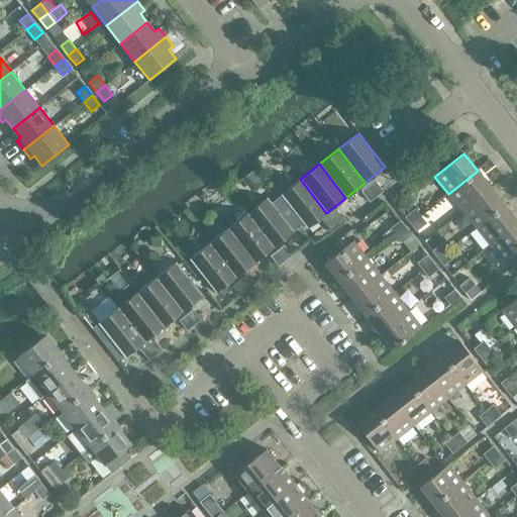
[(252,171),(241,180),(251,192),(263,183),(252,171)]
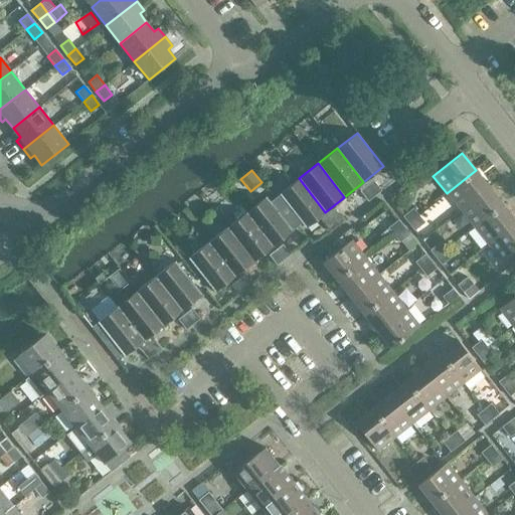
[(489,187),(476,170),(447,193),(460,210),(489,187)]
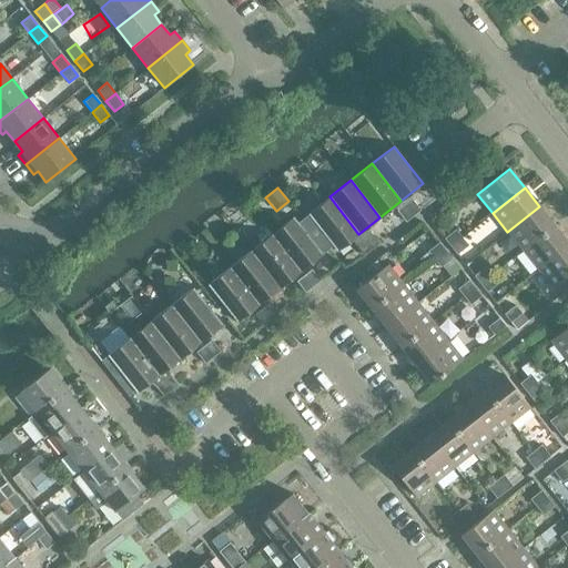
[(307,214),(337,251),(358,234),(330,196),(307,214)]
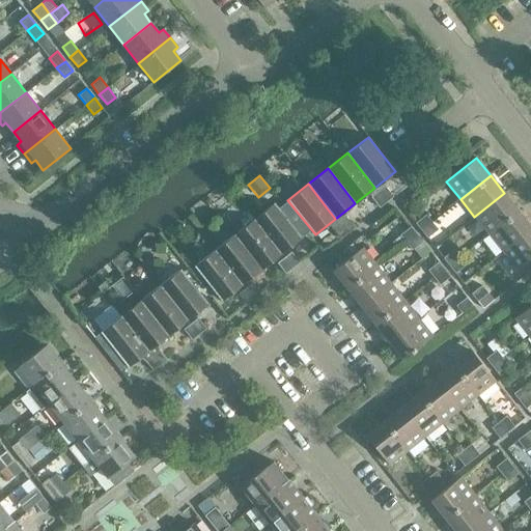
[(385,186),(379,192),(386,202),(393,196),(385,186)]
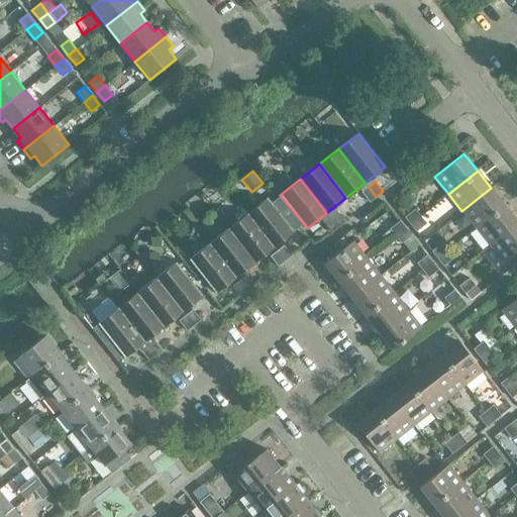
[(362,192),(370,202),(376,197),(369,187),(362,192)]
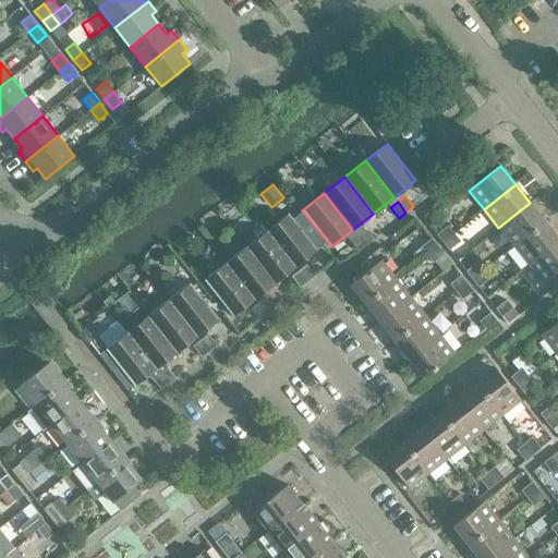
[(545,221),(530,203),(498,228),(513,246),(545,221)]
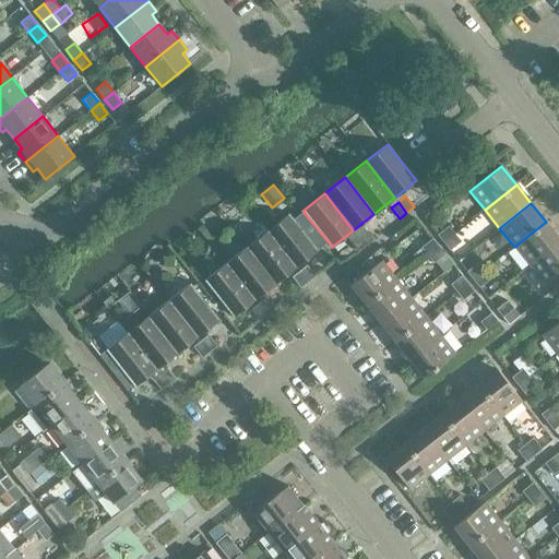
[(268,230),(296,266),(317,250),(288,213),(268,230)]
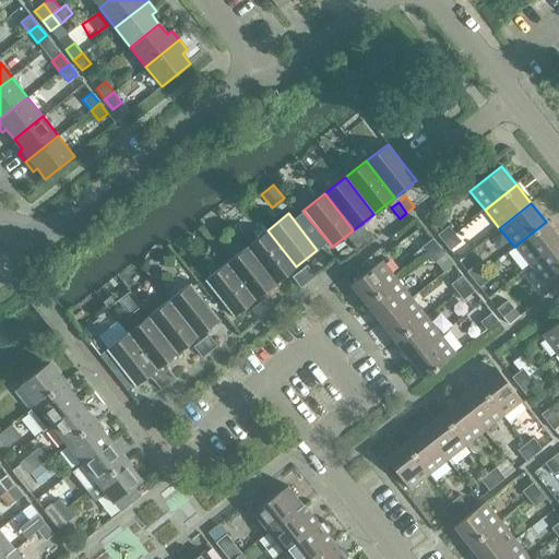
[(558,241),(558,238),(546,222),(514,247),(528,265),(558,241)]
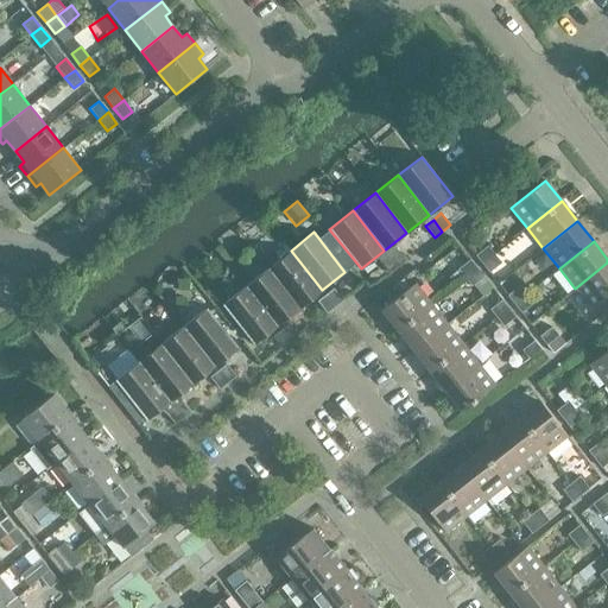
[(475,255),(482,264),(494,254),(488,246),(475,255)]
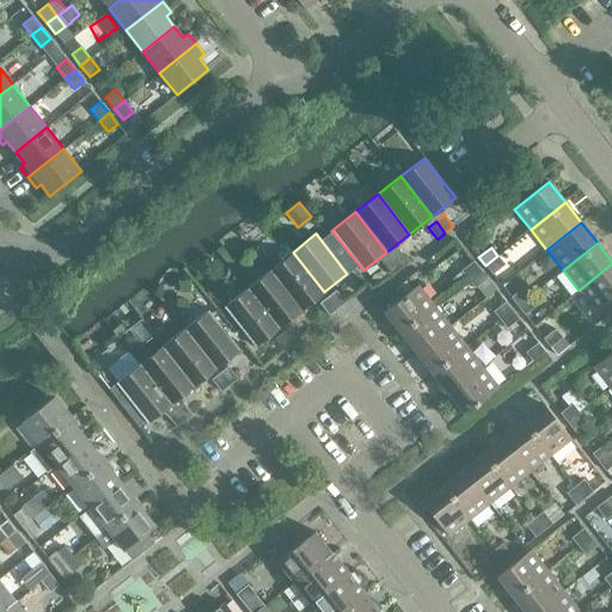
[(398,250),(390,257),(399,269),(408,262),(398,250)]
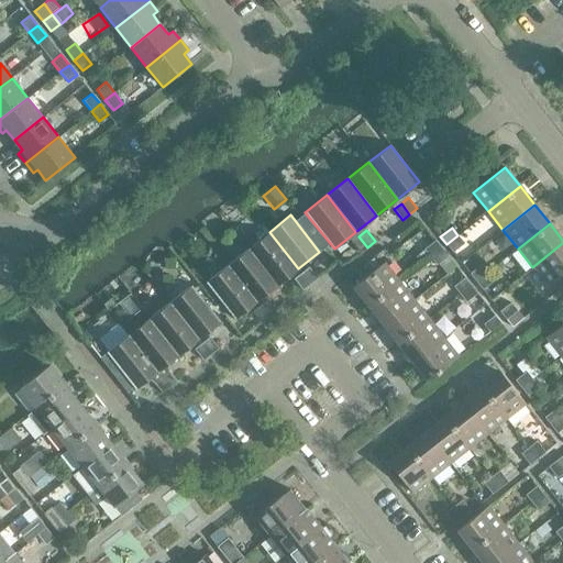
[(249,249),(277,285),(298,268),(269,232),(249,249)]
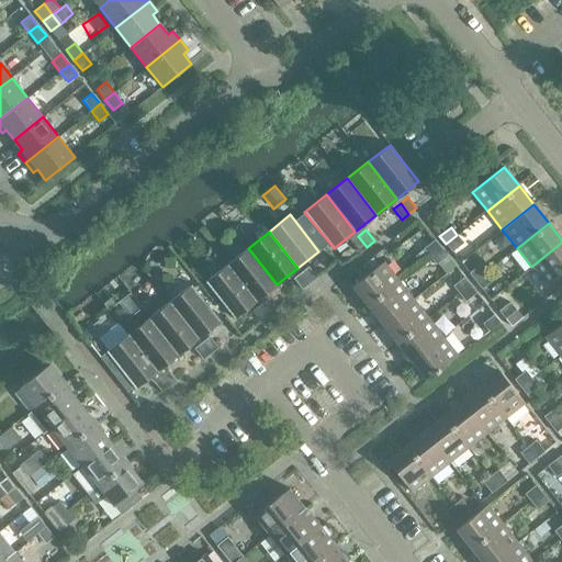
[(457,235),(446,244),(452,253),(463,244),(457,235)]
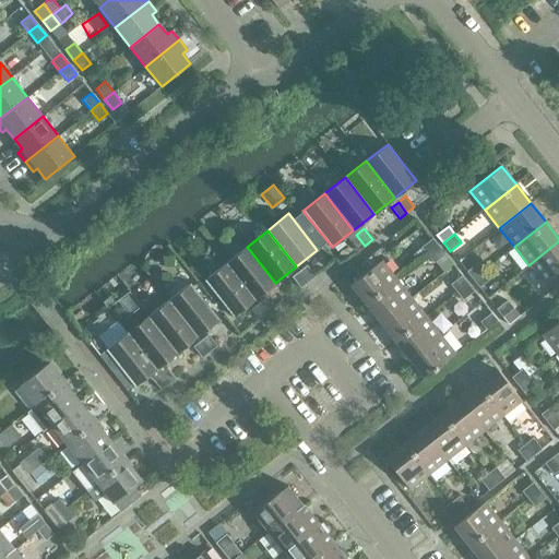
[(365,246),(356,235),(349,240),(358,251),(365,246)]
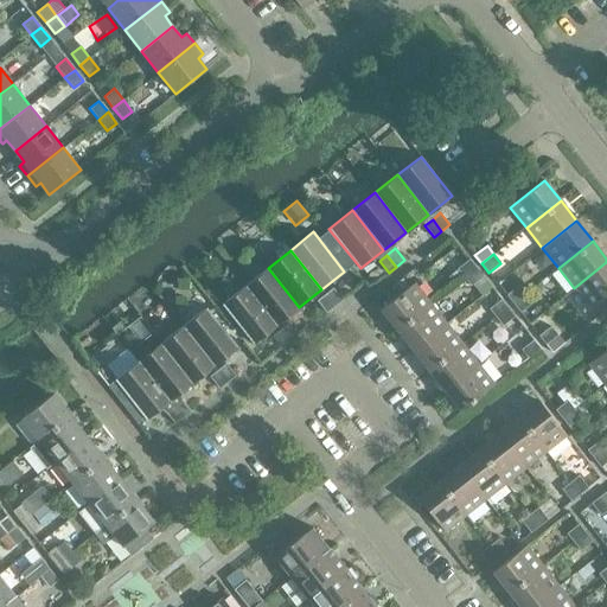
[(458,268),(464,278),(477,268),(470,259),(458,268)]
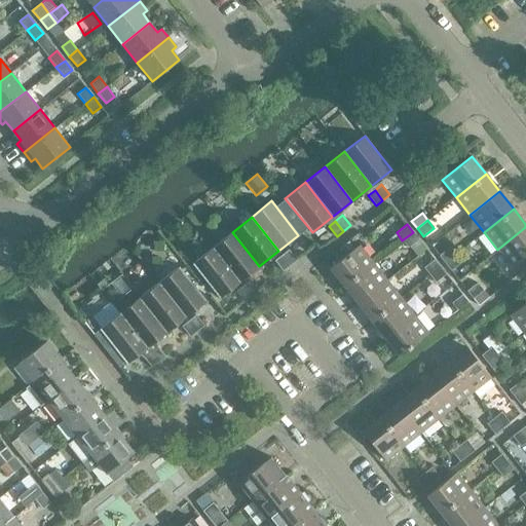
[(525,256),(525,227),(497,250),(512,268),(525,256)]
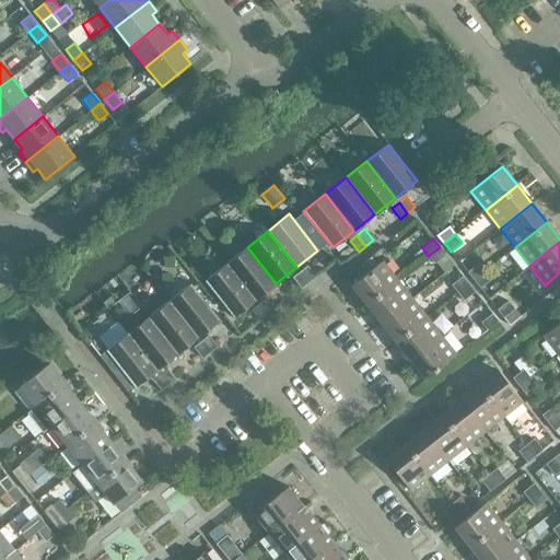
[(225,264),(255,300),(276,283),(247,247),(225,264)]
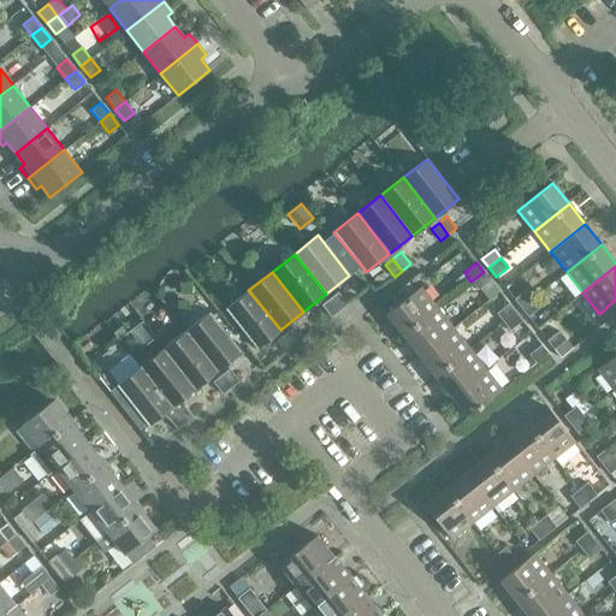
[(478,290),(490,280),(484,272),(471,282),(478,290)]
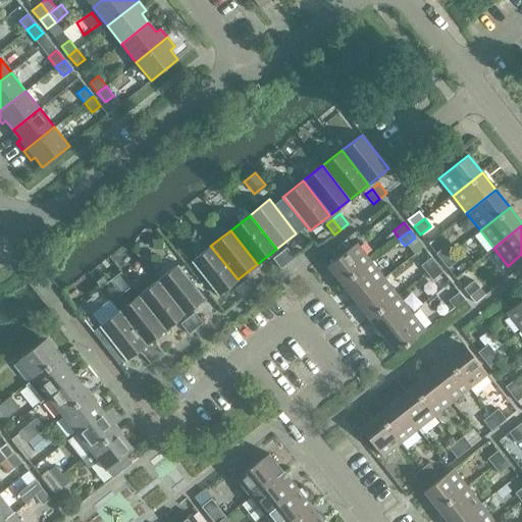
[(357,242),(327,266),(342,283),(371,260),(357,242)]
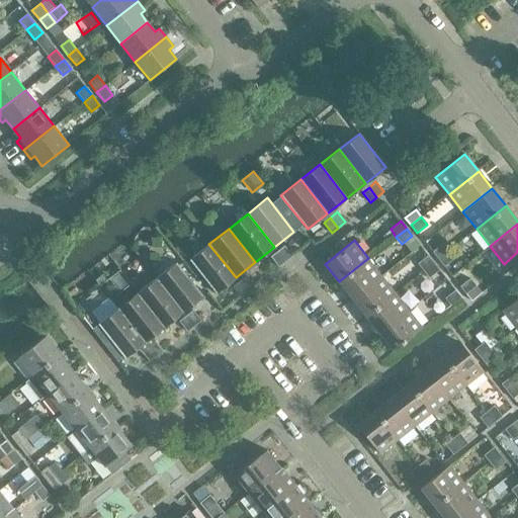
[(189,260),(216,293),(236,277),(208,244),(189,260)]
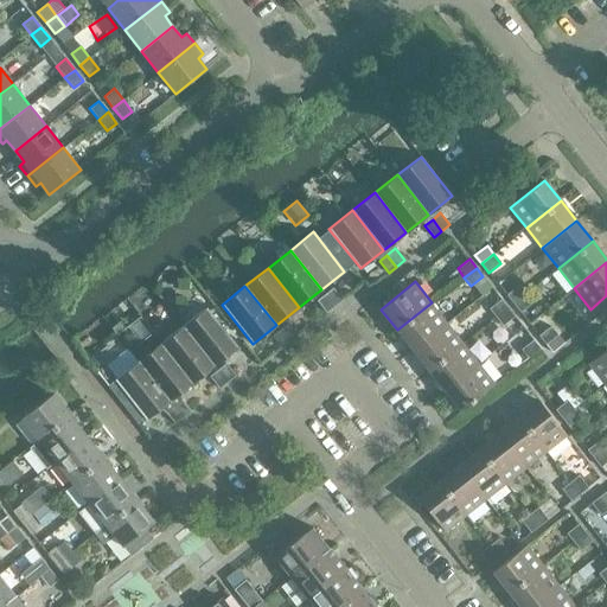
[(506,295),(513,304),(525,294),(518,286),(506,295)]
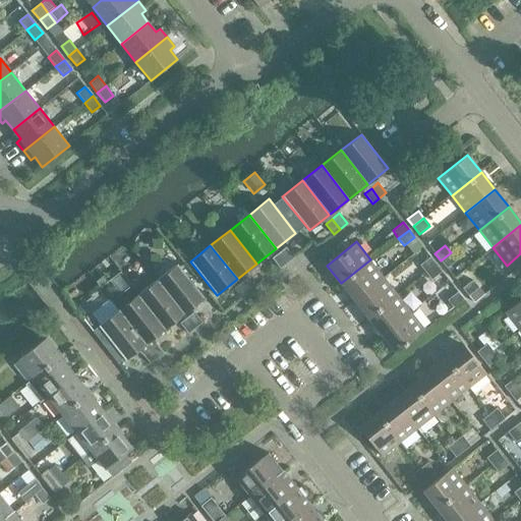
[(286,247),(279,252),(287,264),(294,257),(286,247)]
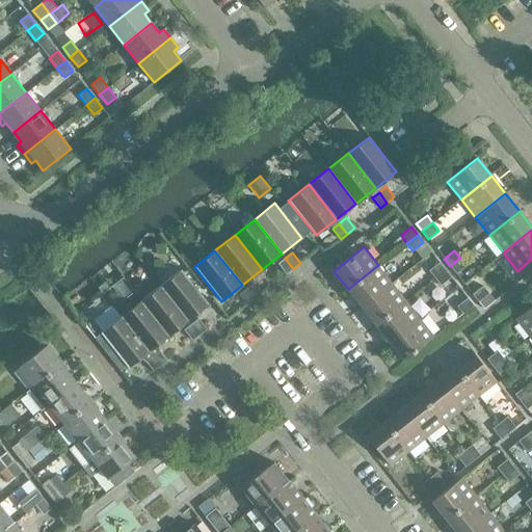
[(277,264),(286,274),(293,269),(285,258),(277,264)]
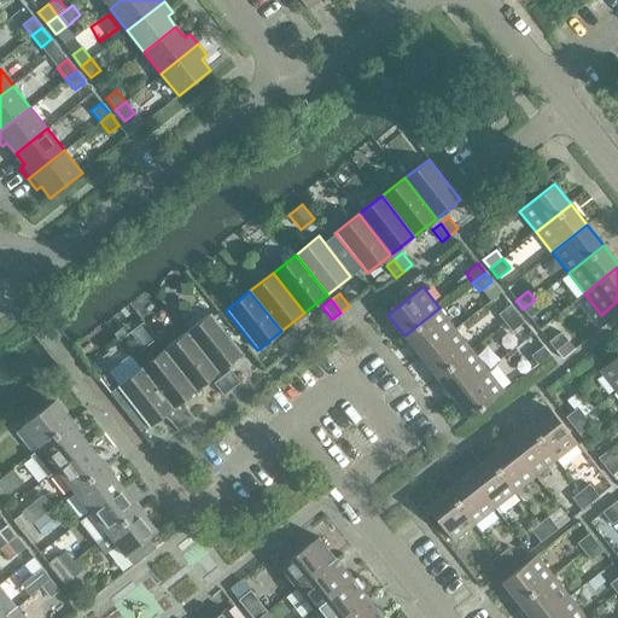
[(529,318),(542,308),(535,299),(523,309),(529,318)]
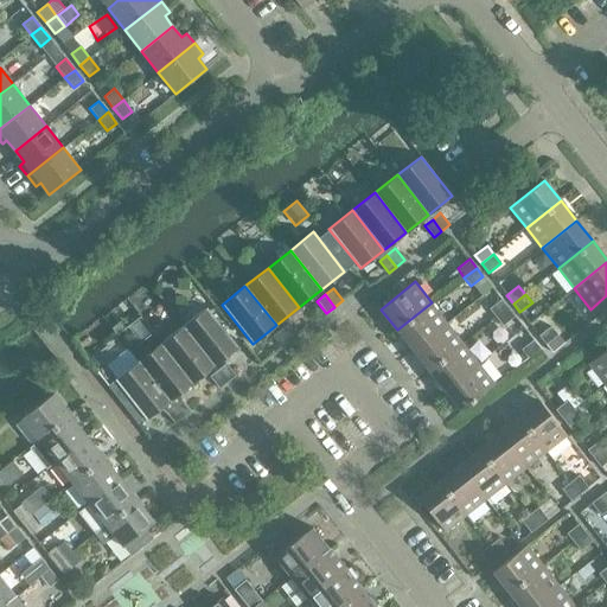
[(490,310),(496,318),(508,308),(502,300),(490,310)]
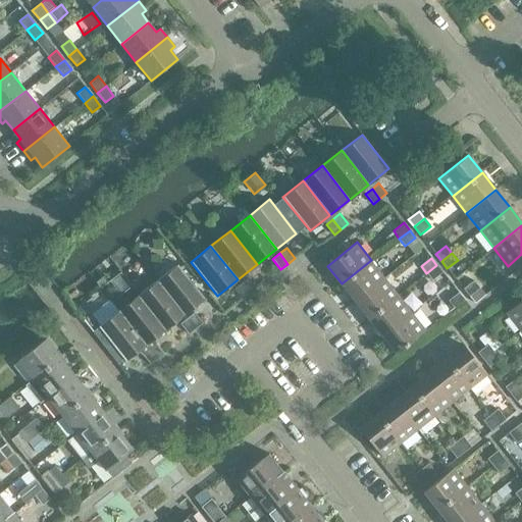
[(371,260),(342,283),(355,301),(384,277),(371,260)]
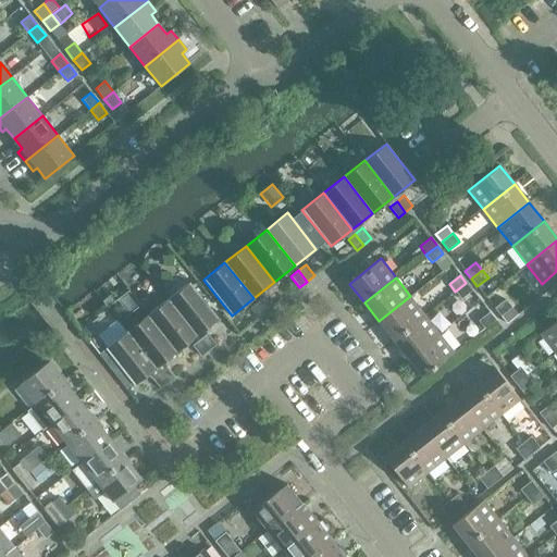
[(168,299),(197,335),(218,318),(189,282),(168,299)]
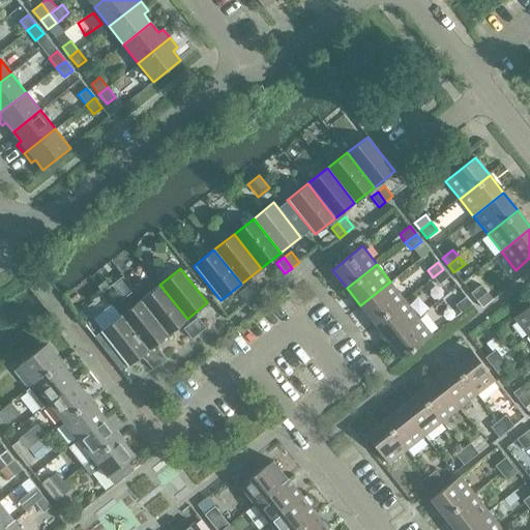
[(439,285),(449,276),(443,269),(433,277),(439,285)]
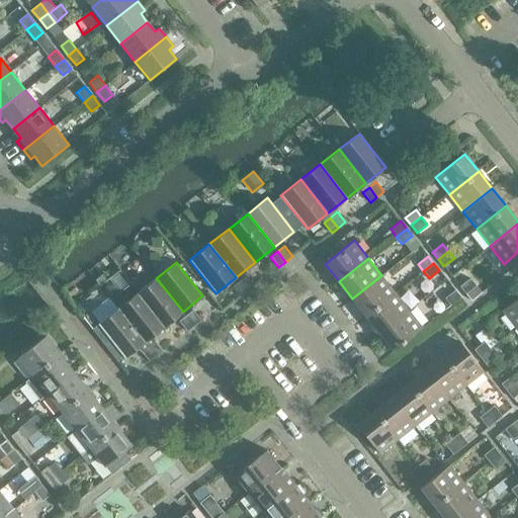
[(381,275),(352,298),(365,316),(396,292),(381,275)]
